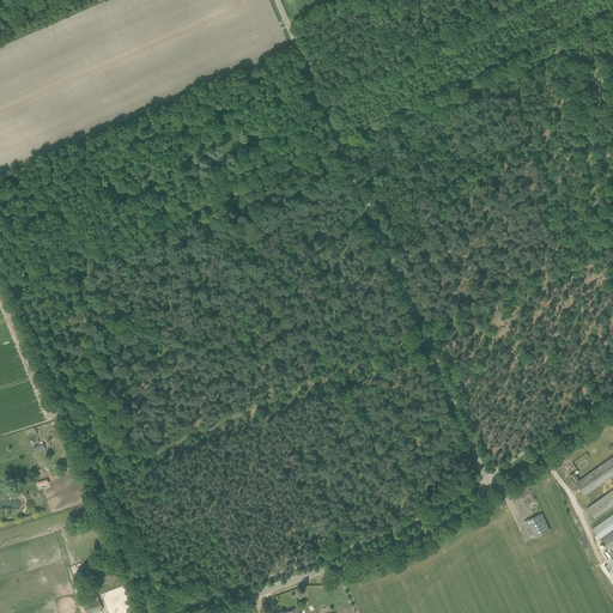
[(612,456),(575,484),(584,496),(612,474),(612,489),(587,508),(594,519),(612,504),(612,456)]
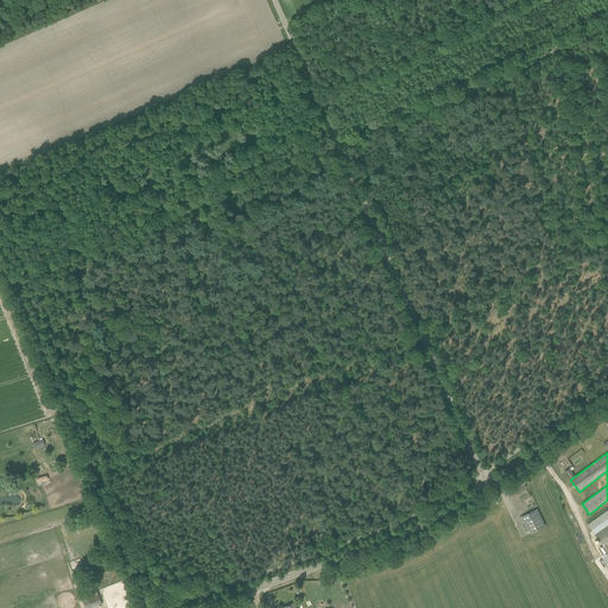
[(529,534),(545,526),(537,508),(520,517),(529,534)]
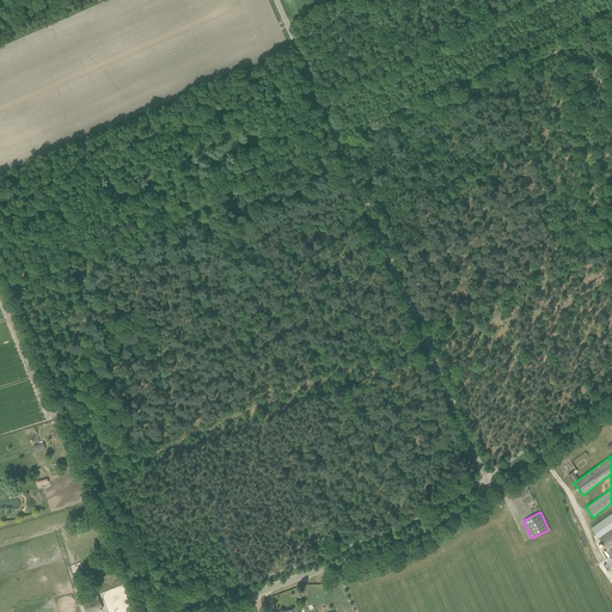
[(599,538),(611,527),(611,513),(592,527),(599,538)]
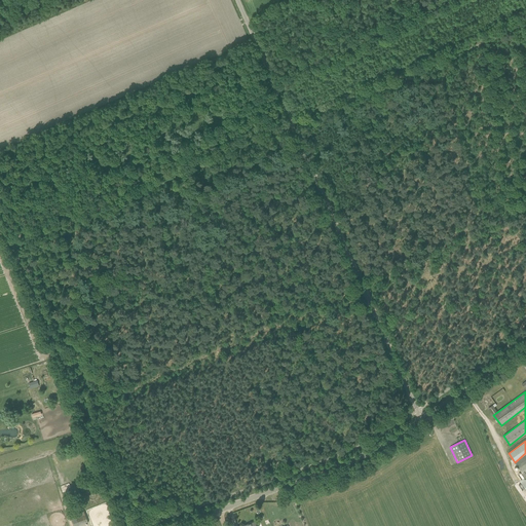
[(518,475),(521,480),(525,476),(525,453),(515,462),(521,473),(518,475)]
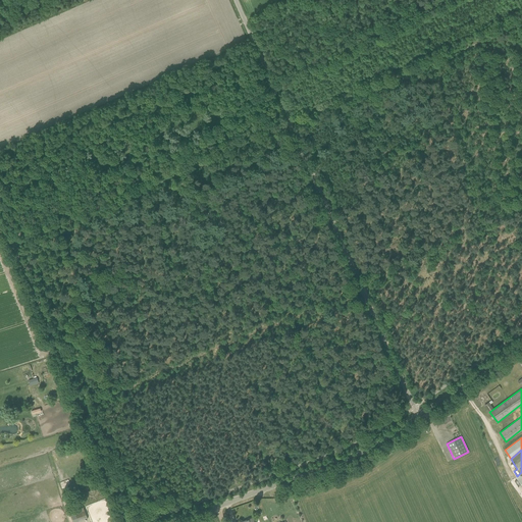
[(75,512),(77,517),(73,518),(74,521),(88,518),(85,510),(75,512)]
